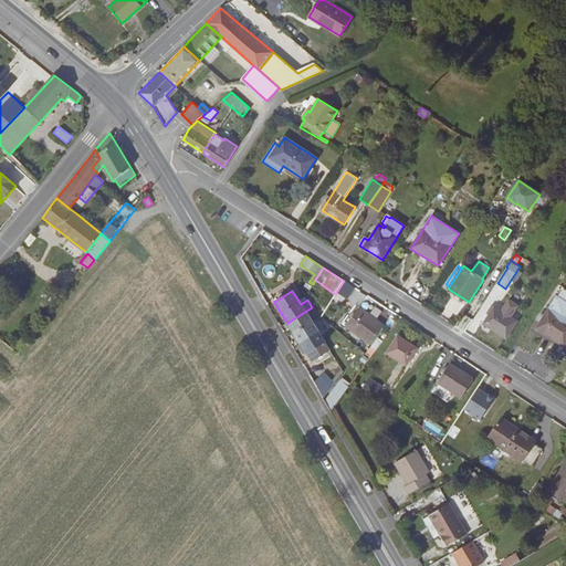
[(565,342),(565,302),(557,296),(536,329),(564,347),(565,342)]
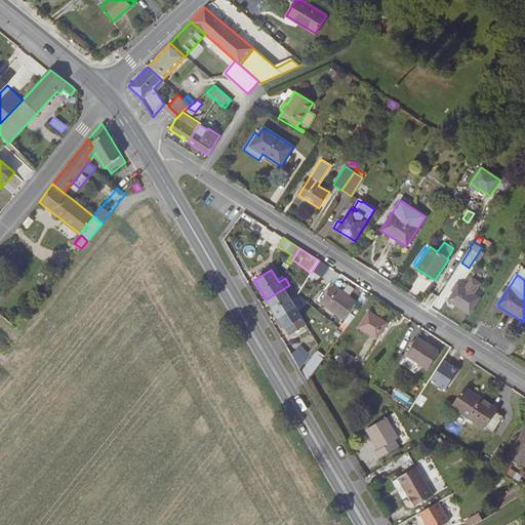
[(455,283),(449,291),(452,292),(449,296),(447,299),(469,314),(479,297),(473,294),(480,283),(471,278),(463,288),(455,283)]
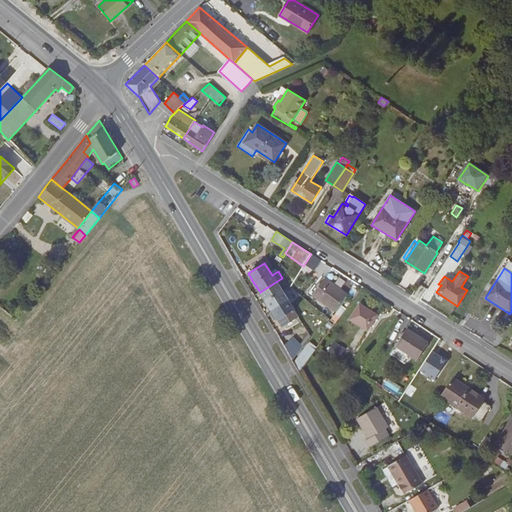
[(324,277),(311,295),(334,311),(347,294),(324,277)]
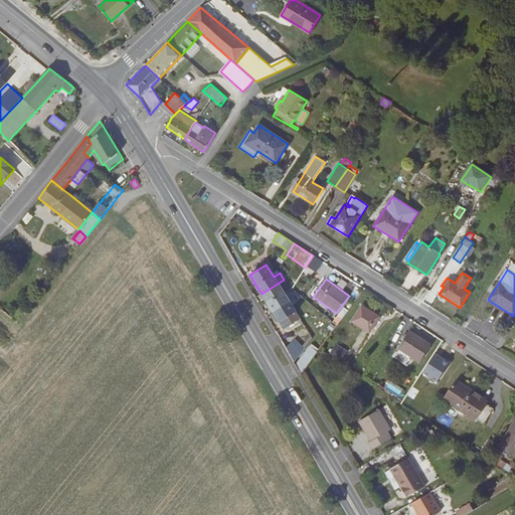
[(284,280),(262,294),(264,298),(267,303),(284,293),(282,290),(288,286),(284,280)]
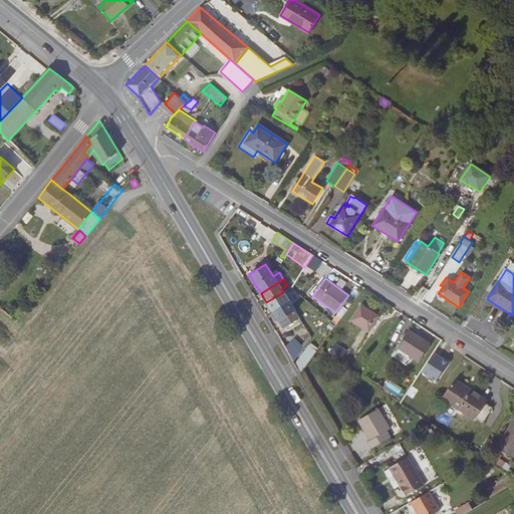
[(272,311),(288,301),(287,299),(283,292),(266,302),(270,308),(272,311)]
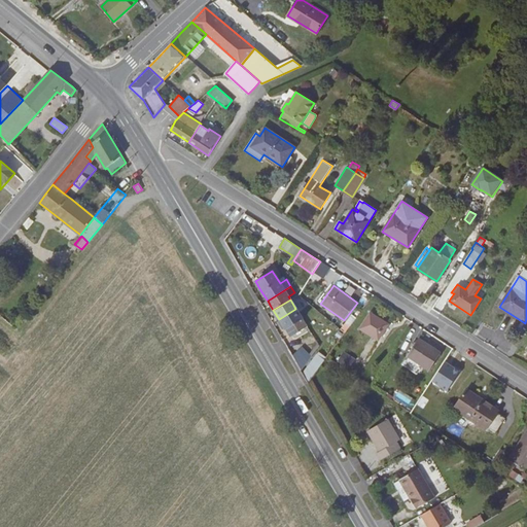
[(297,312),(303,310),(300,304),(294,307),(295,309),(297,312)]
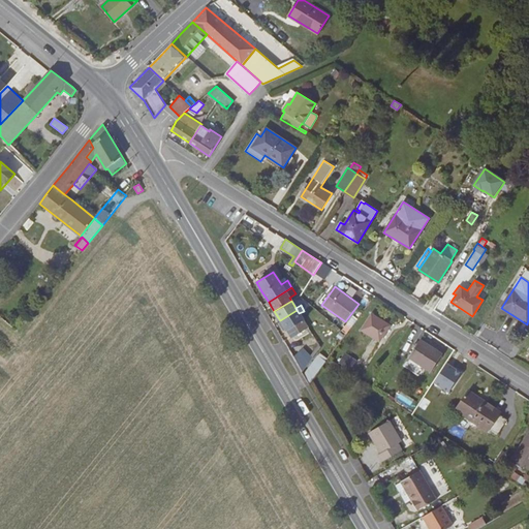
[(297,310),(280,320),(291,339),(308,328),(299,313),(297,310)]
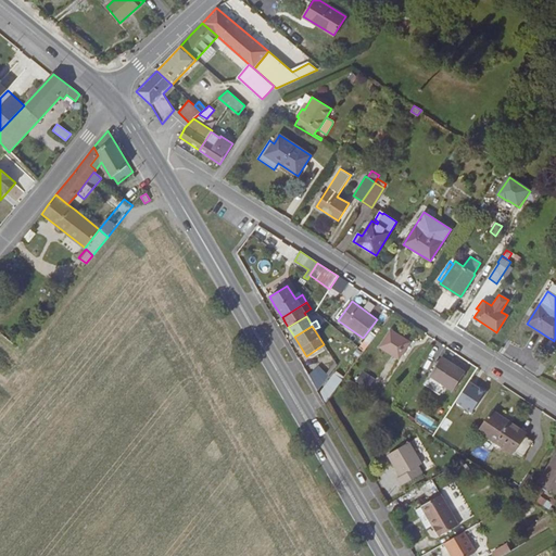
[(390,330),(379,346),(399,359),(409,342),(390,330)]
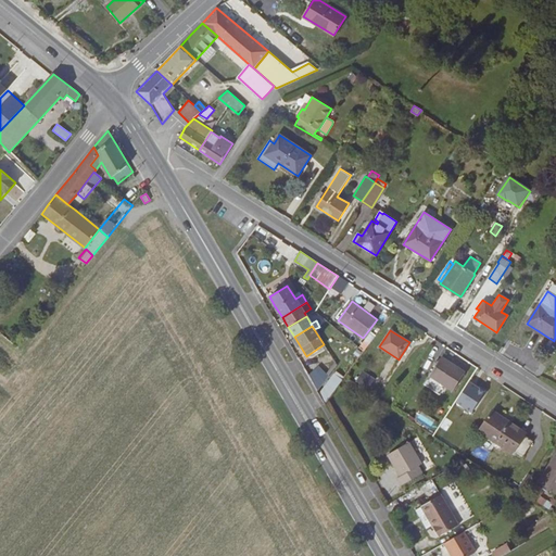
[(465,371),(442,356),(429,376),(452,391),(465,371)]
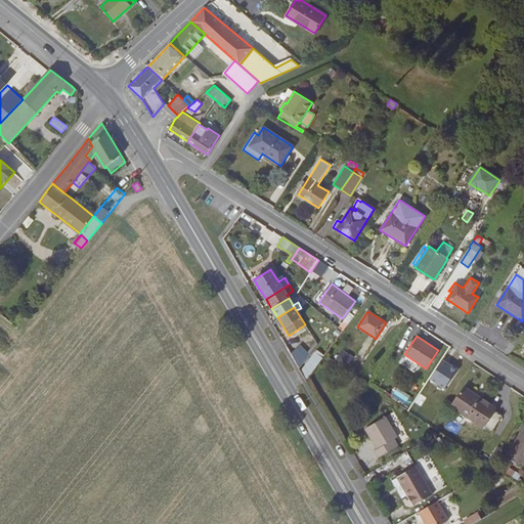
[(299,365),(310,356),(300,344),(289,354),(299,365)]
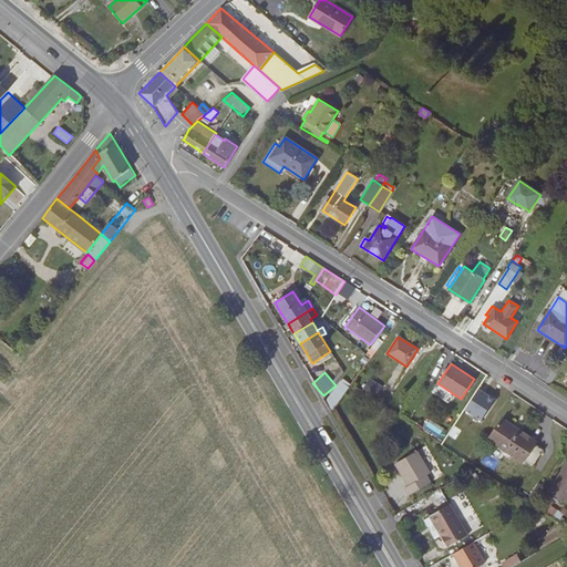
[(375,393),(380,384),(369,379),(364,388),(375,393)]
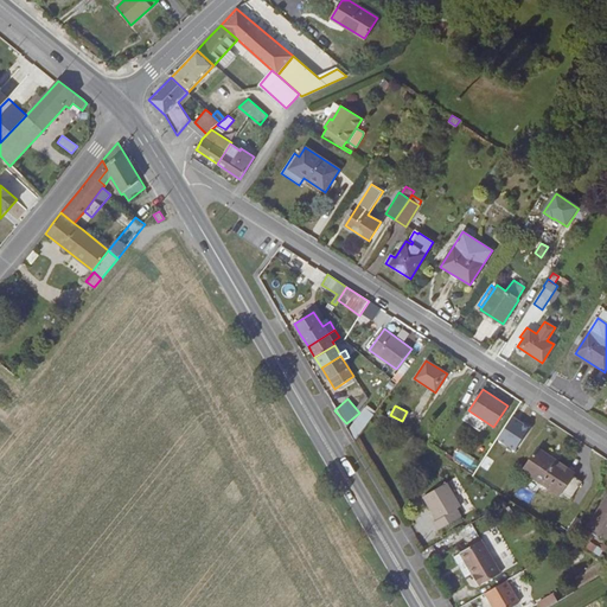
[(349,432),(355,442),(375,415),(365,408),(349,432)]
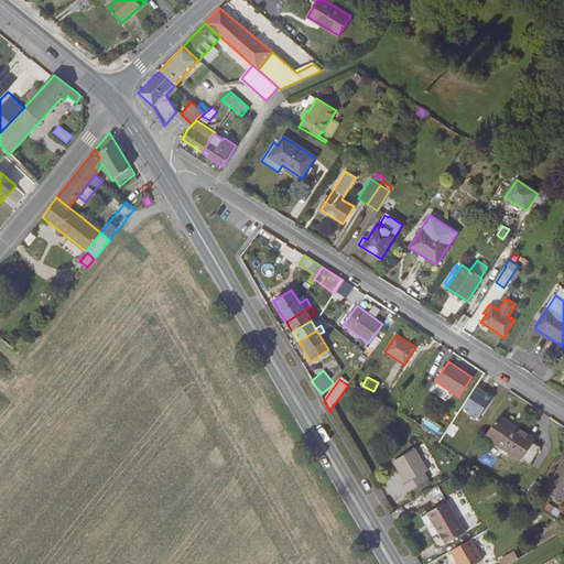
[(492,398),(475,387),(462,408),(479,419),(492,398)]
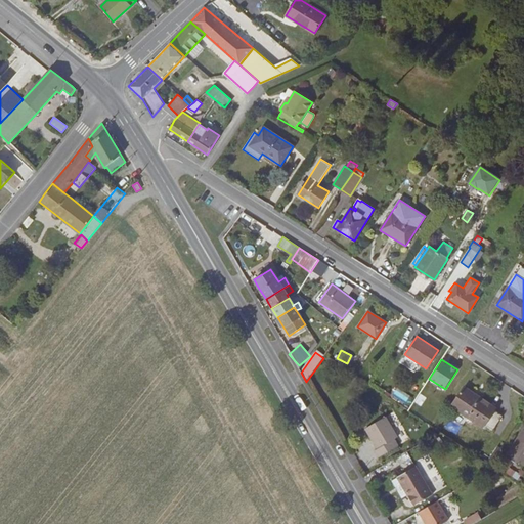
[(382,378),(377,386),(382,390),(388,381),(382,378)]
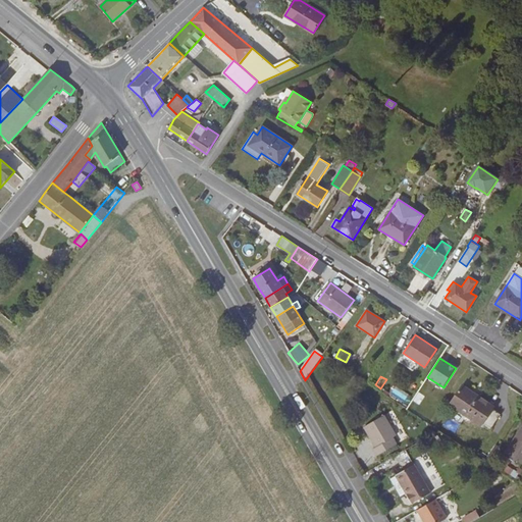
[(461,386),(474,397),(476,395),(462,385),(461,386)]
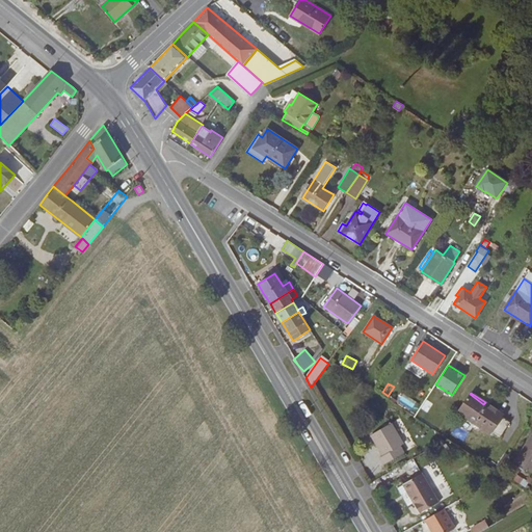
[(485,402),(483,404),(470,394),(457,413),(489,434),(491,432),(499,437),(510,423),(502,417),(503,415),(485,402)]
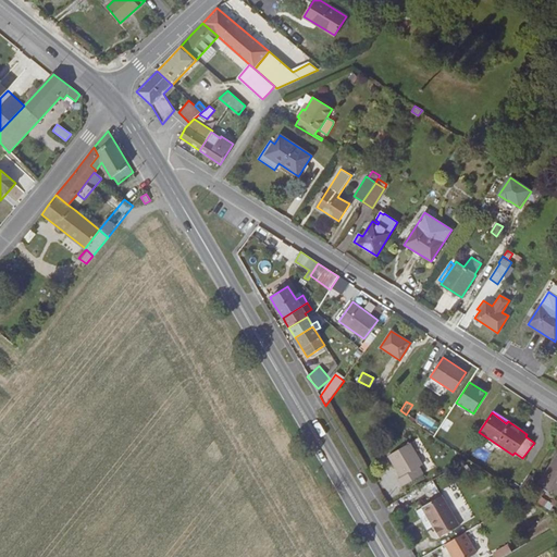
[(446,418),(440,428),(447,432),(453,423),(446,418)]
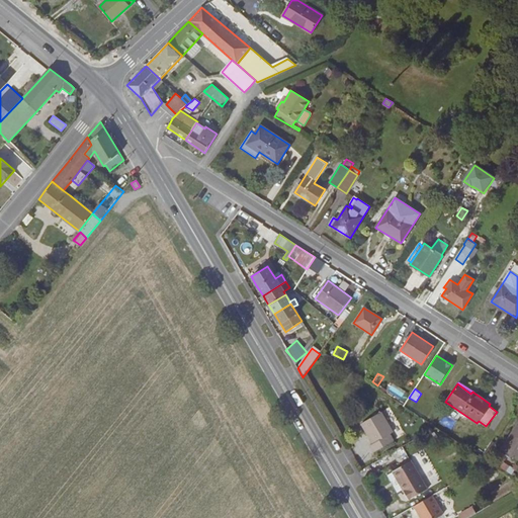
[(373,453),(394,441),(390,434),(393,433),(380,412),(361,424),(373,444),(369,446),(373,453)]
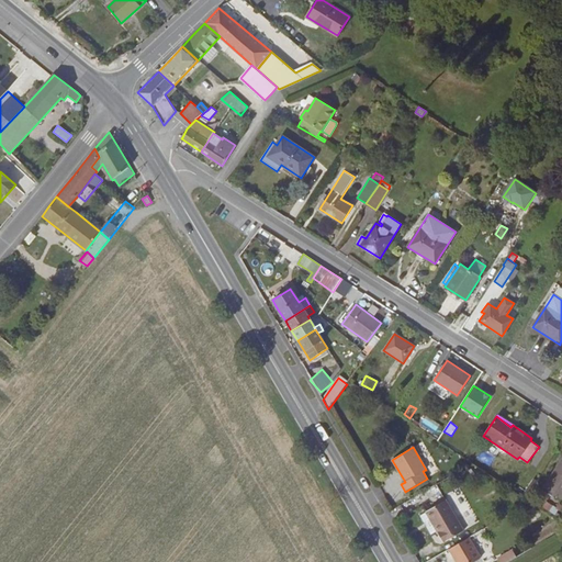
[(561,460),(544,487),(561,499),(561,460)]
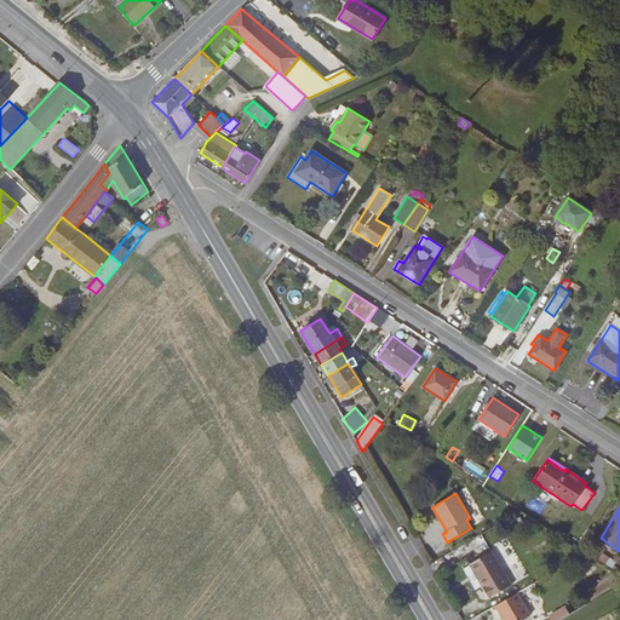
[(489,598),(511,586),(492,552),(470,564),(475,573),(477,578),(489,598)]
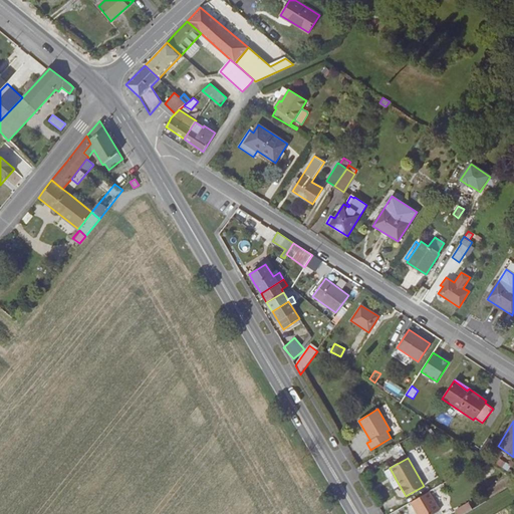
[(417,513),(433,513),(440,510),(429,492),(411,502),(417,513)]
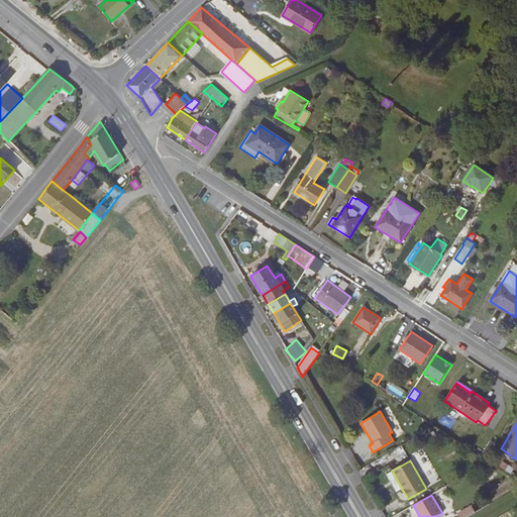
[(471,506),(456,513),(458,516),(466,516),(475,513),(471,506)]
